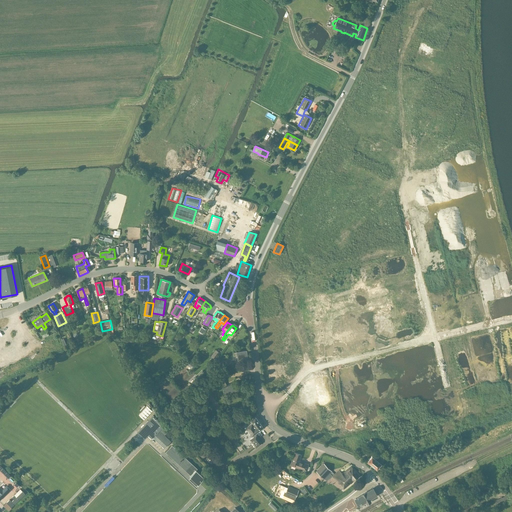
[(23,327),(18,331),(26,342),(31,339),(23,327)]
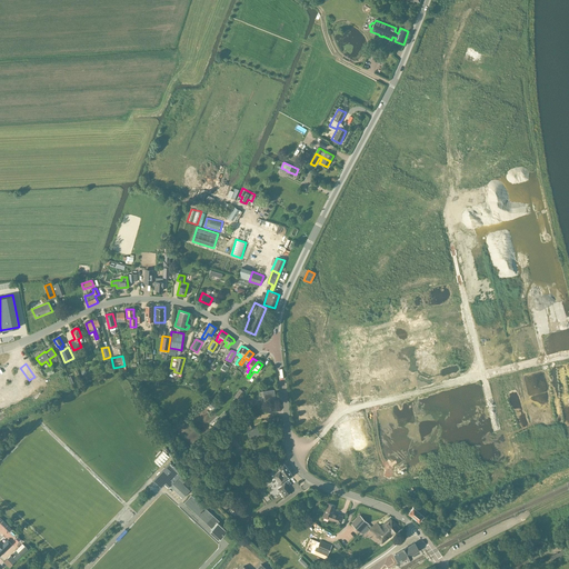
[(15,375),(8,379),(15,389),(21,385),(15,375)]
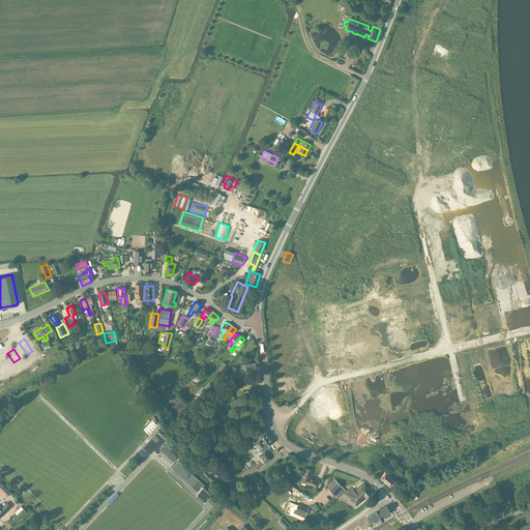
[(59,353),(47,359),(51,369),(64,363),(59,353)]
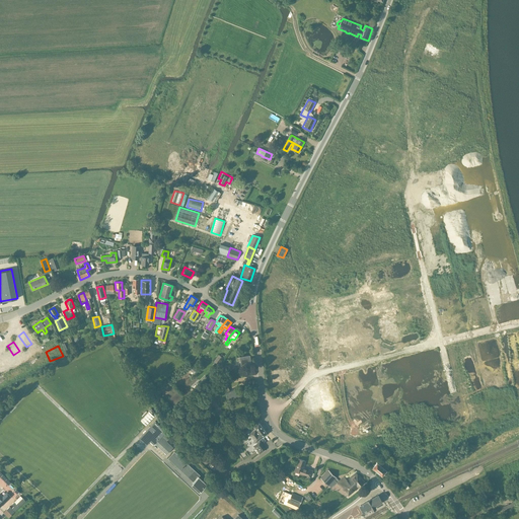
[(376,368),(317,379),(330,445),(380,435),(377,417),(385,416),(386,417),(388,417),(387,416),(385,409),(389,408),(392,409),(392,410),(393,411),(392,415),(393,422),(397,424),(405,463),(410,454),(421,458),(423,458),(417,425),(456,417),(442,351),(422,355),(420,361),(410,363),(404,361),(385,365),(384,361),(375,363),(376,368)]
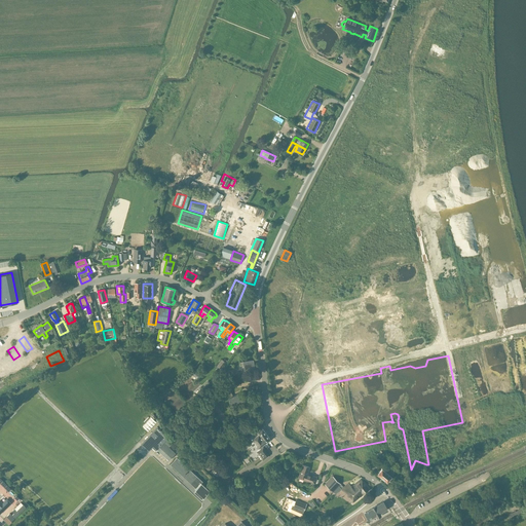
[(221,369),(226,363),(222,360),(217,366),(221,369)]
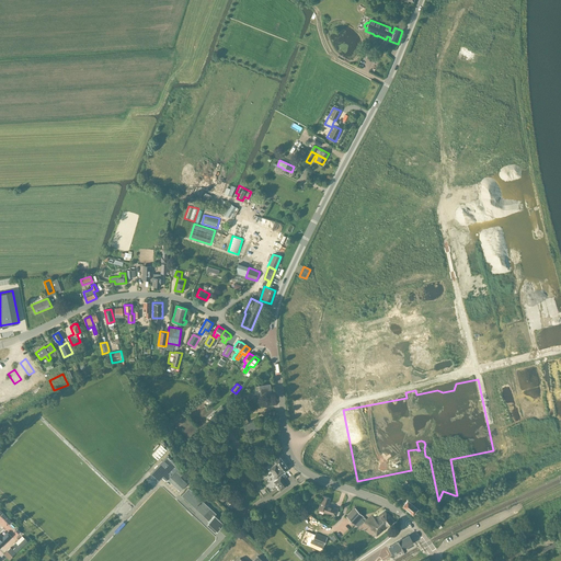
[(255,390),(261,389),(261,393),(271,391),(270,384),(255,385),(255,390)]
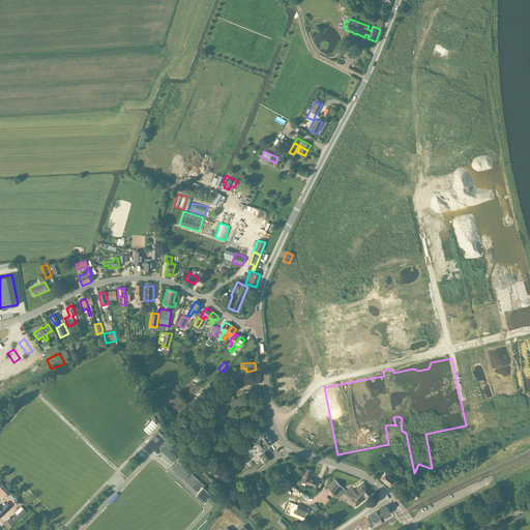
[(32,374),(23,379),(26,384),(35,378),(32,374)]
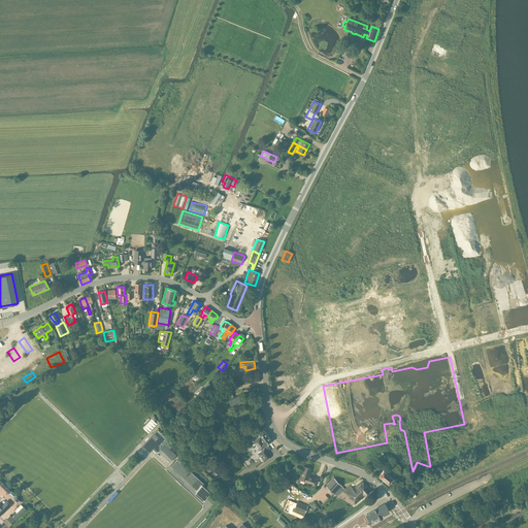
[(19,380),(9,387),(12,391),(23,385),(19,380)]
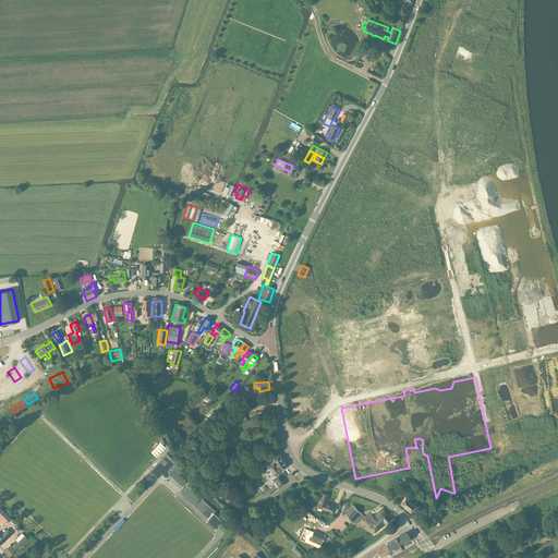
[(257,425),(254,416),(243,422),(246,429),(257,425)]
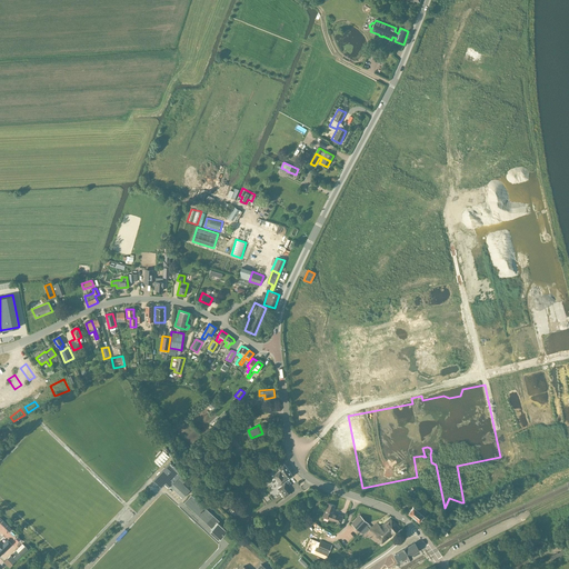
[(170,457),(165,452),(163,451),(155,461),(160,467),(163,463),(170,457)]
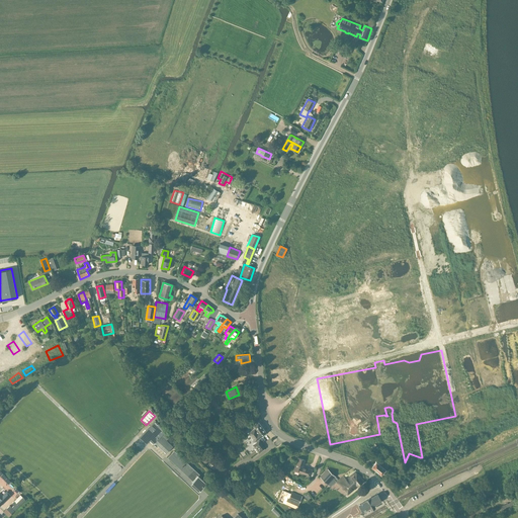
[(155,420),(152,424),(139,437),(146,445),(152,439),(167,453),(173,447),(166,440),(168,438),(164,434),(165,432),(161,428),(162,428),(159,425),(159,424),(155,420)]
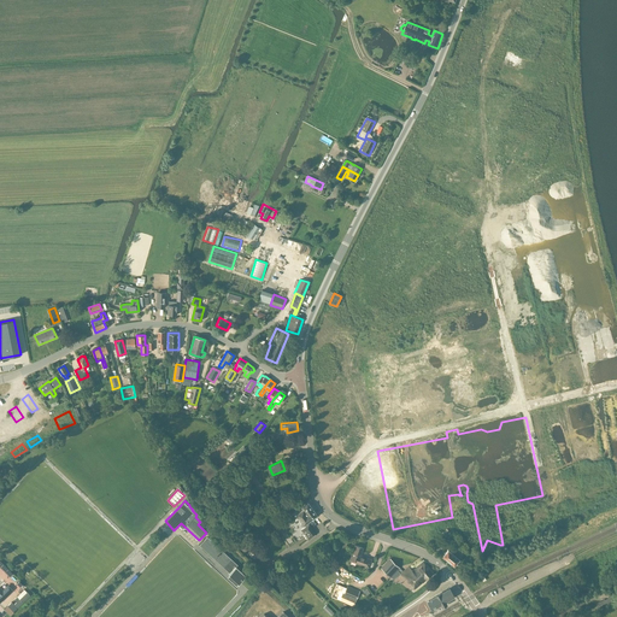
[(307,526),(306,523),(317,516),(307,503),(301,506),(304,509),(297,513),(304,524),(305,527),(301,530),(307,540),(316,534),(309,524),(307,526)]
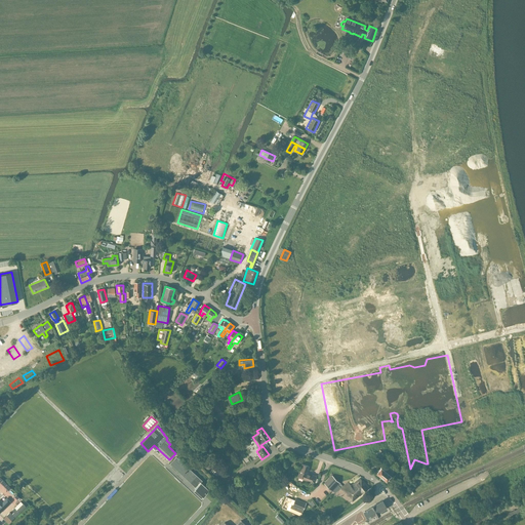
[(209,457),(206,454),(200,461),(208,470),(215,462),(209,457)]
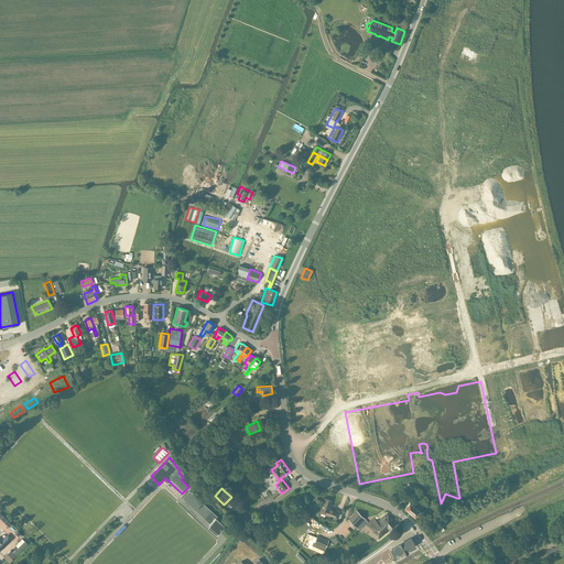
[(182,498),(204,519),(205,519),(210,523),(209,524),(218,533),(225,525),(216,518),(217,517),(212,511),(190,490),(182,498)]
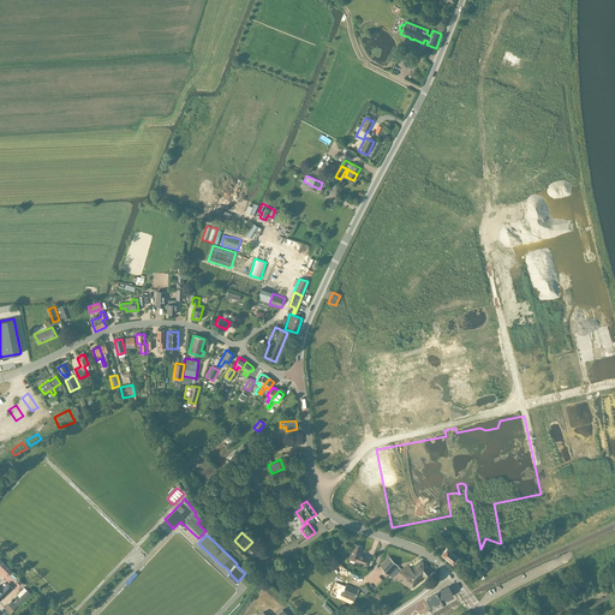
[(350,560),(354,561),(368,566),(370,557),(359,554),(362,545),(354,543),(350,557),(351,557),(350,560)]
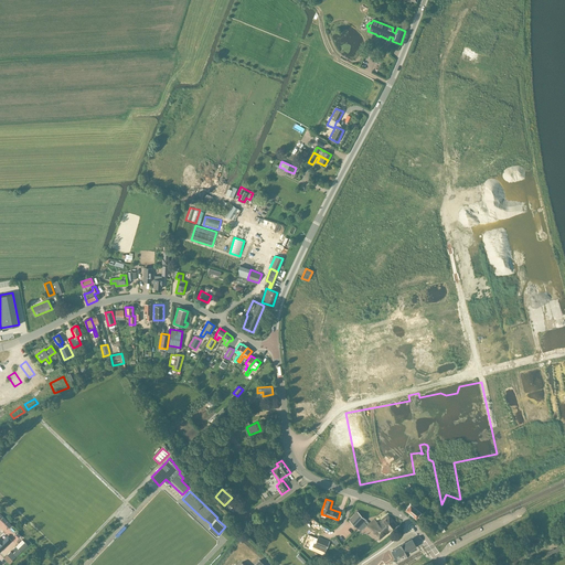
[(411,503),(405,510),(416,519),(417,518),(420,512),(423,510),(414,502),(412,504),(411,503)]
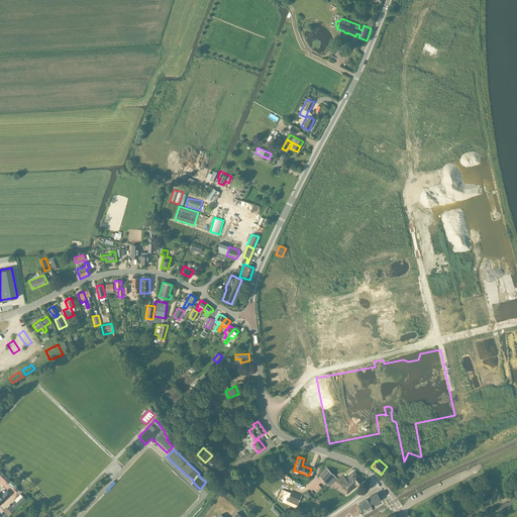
[(327,484),(333,478),(334,476),(335,476),(327,468),(319,476),(327,484)]
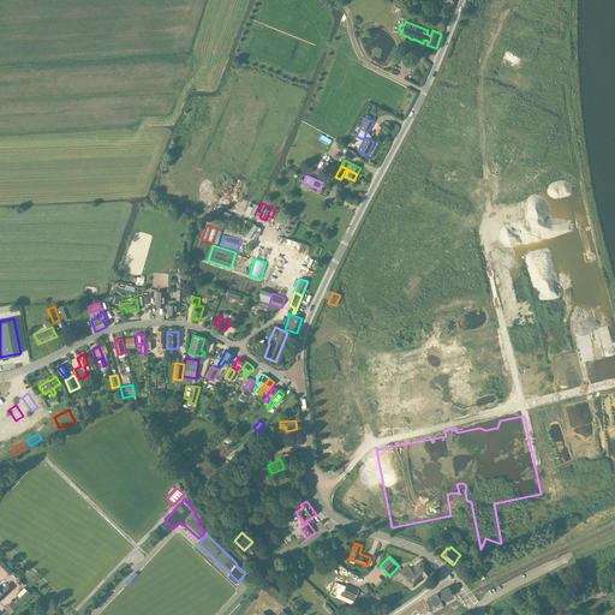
[(0,565),(10,575),(13,572),(0,559),(0,565)]
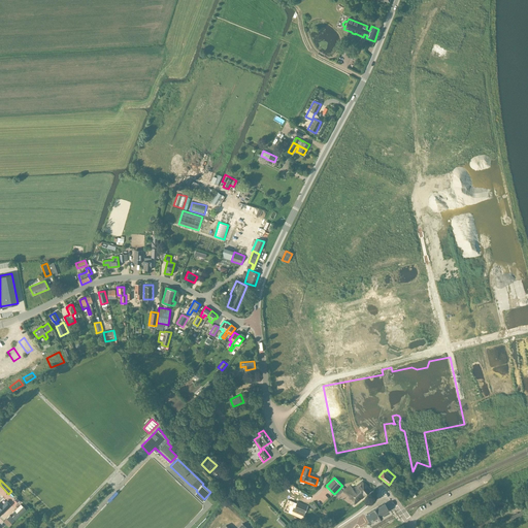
[(341,486),(340,488),(342,491),(354,504),(365,496),(370,491),(362,481),(354,487),(353,488),(350,485),(344,489),(341,486)]
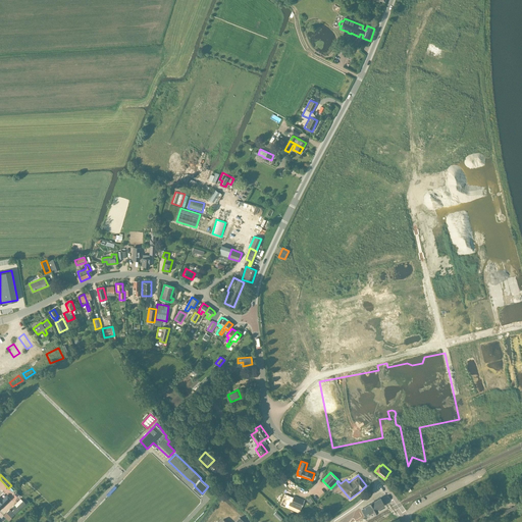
[(0,509),(0,510),(11,499),(7,494),(3,499),(1,496),(0,497),(0,509)]
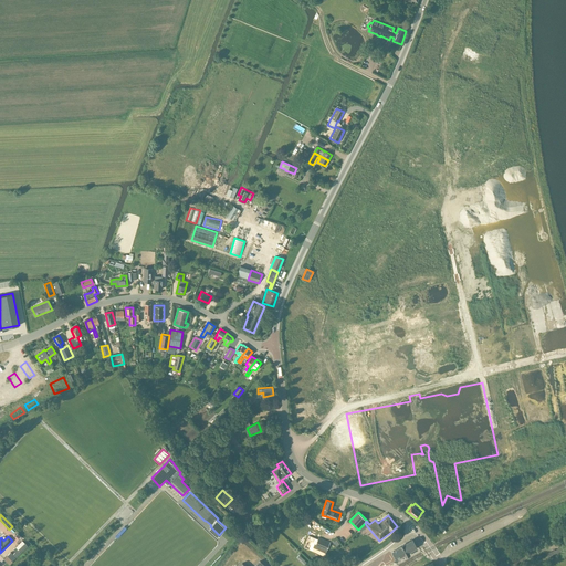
[(315,542),(313,547),(318,549),(320,547),(326,549),(329,542),(318,537),(316,543),(315,542)]
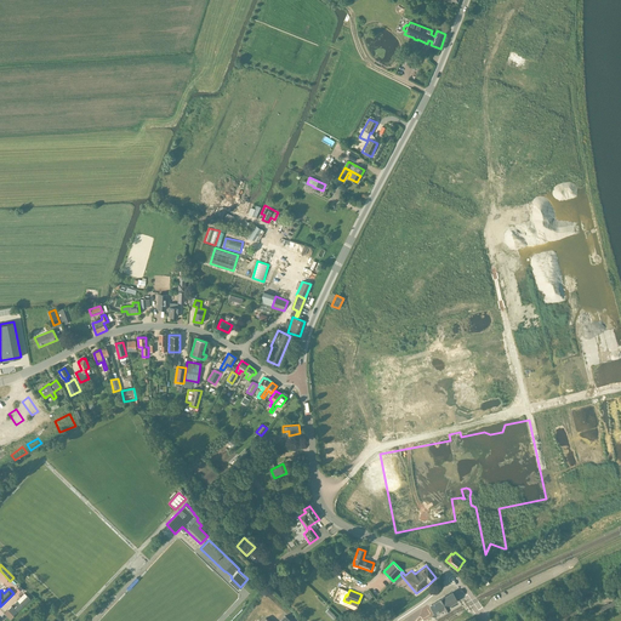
[(15,608),(12,605),(9,609),(15,615),(32,598),(26,592),(15,603),(17,605),(15,608)]
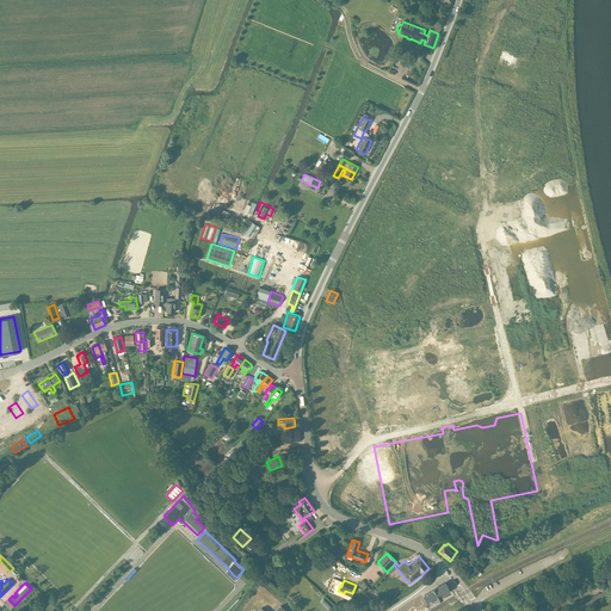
[(450,591),(445,582),(437,587),(432,590),(432,591),(424,596),(429,604),(437,599),(438,600),(442,598),(442,597),(450,591)]
